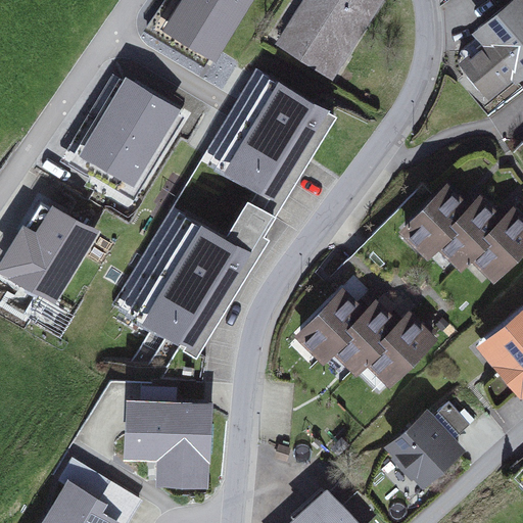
[(252,0),(179,0),(163,26),(217,58),(252,0)]
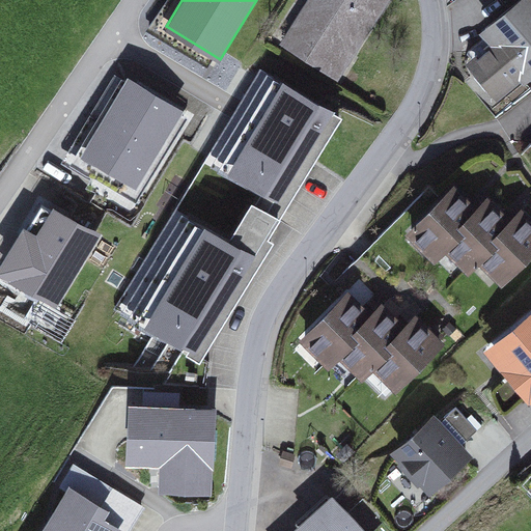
[(311,0),(282,46),(334,79),(385,0),(311,0)]
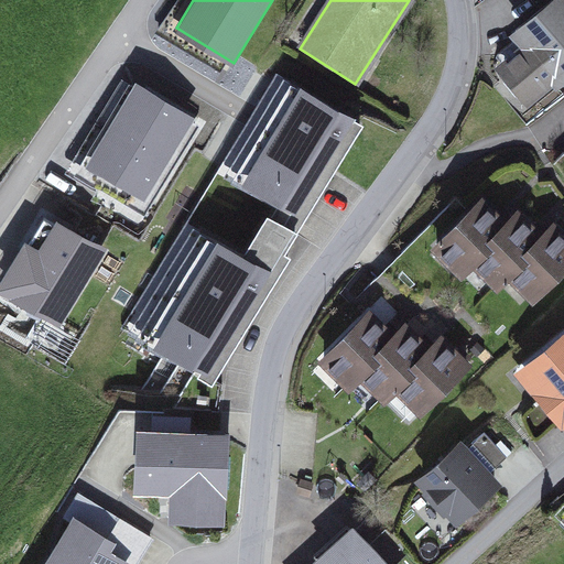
[(488,78),(521,121),(563,87),(563,0),(525,0),(498,22),(521,52),(488,78)]
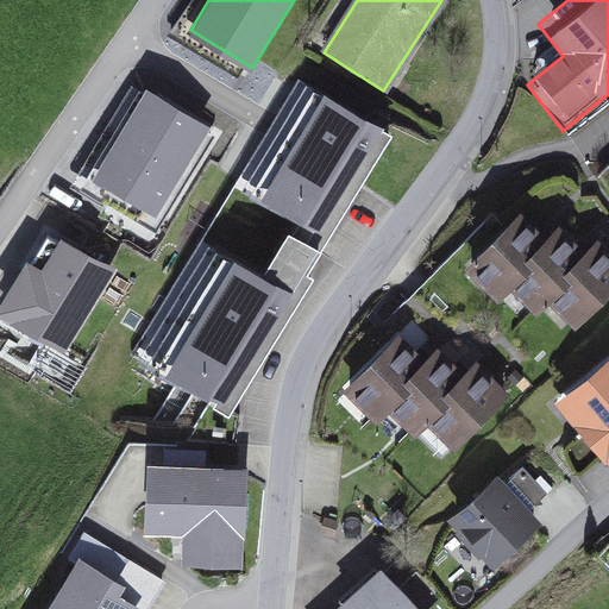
[(316,239),(384,126),(297,75),(231,187),(316,239)]
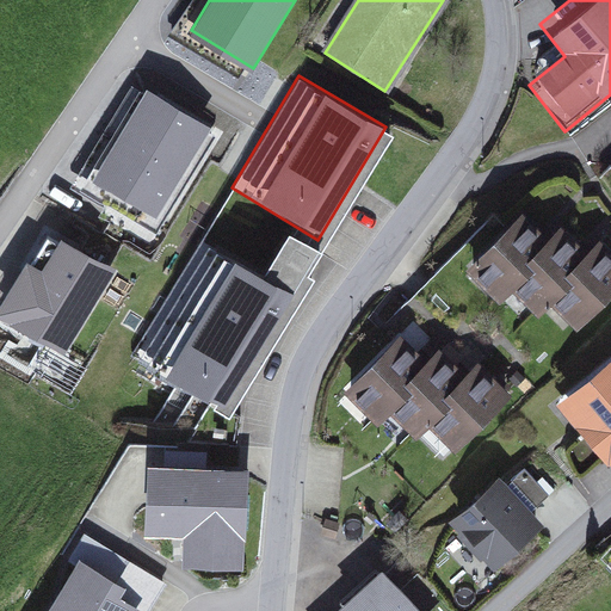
[(208,123),(144,86),(91,178),(154,215),(208,123)]
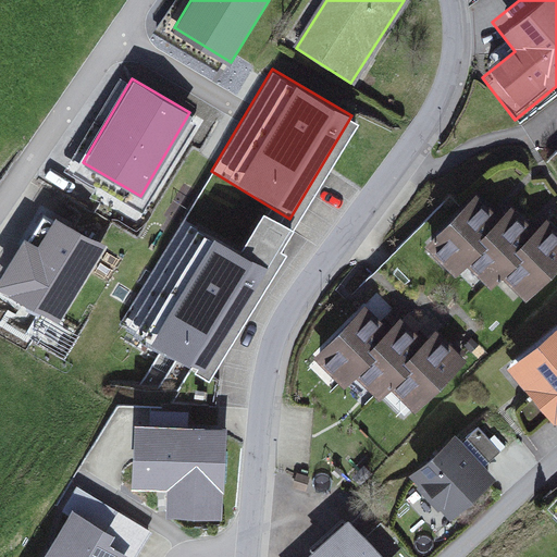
[(482,194),(434,244),(467,275),(473,268),(495,288),(506,277),(532,302),(556,276),(556,226),(551,220),(541,230),(515,205),(505,215),(482,194)]
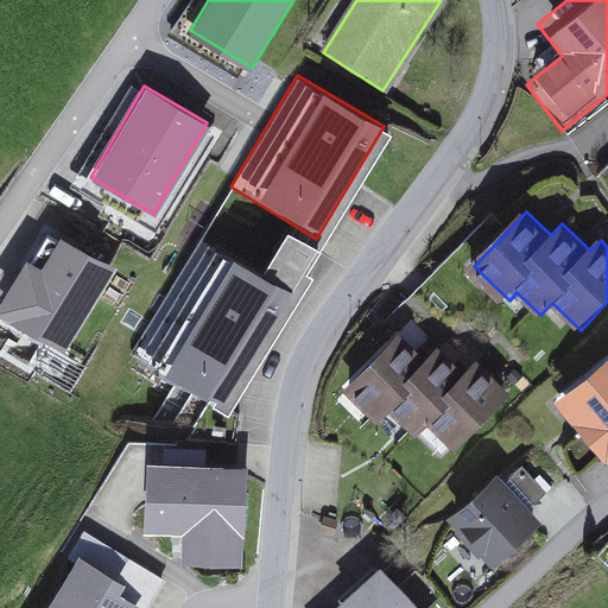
[(115,267),(62,234),(42,266),(27,258),(0,302),(0,315),(63,353),(115,267)]
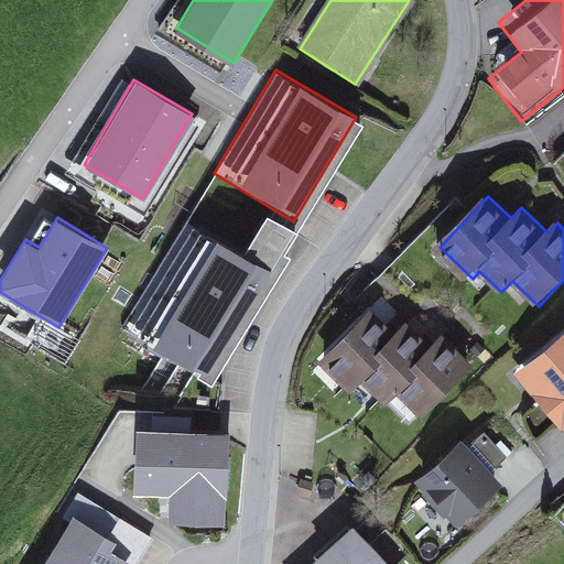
[(208,375),(270,270),(190,223),(128,327),(208,375)]
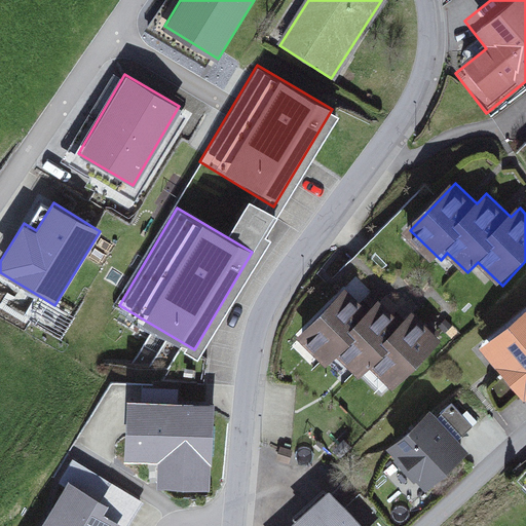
[(348,288),(302,336),(333,365),(340,359),(360,378),(370,368),(395,391),(442,342),(412,313),(403,323),(378,299),(369,308),(348,288)]
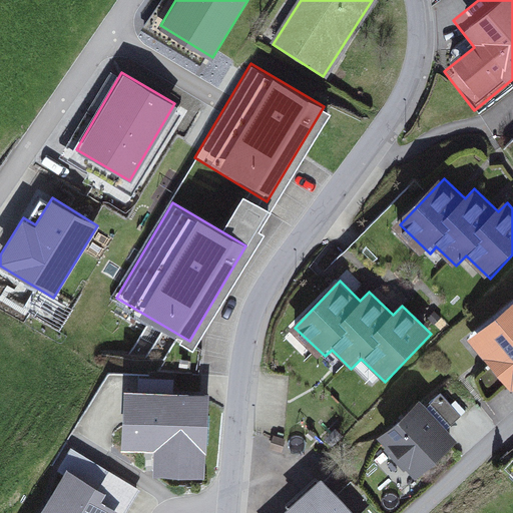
[(512,304),(470,337),(511,391),(512,389),(512,304)]
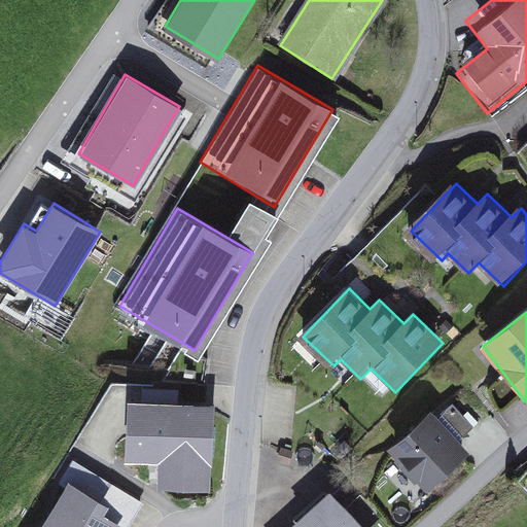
[(215,406),(131,401),(128,459),(161,461),(159,490),(210,493),(215,406)]
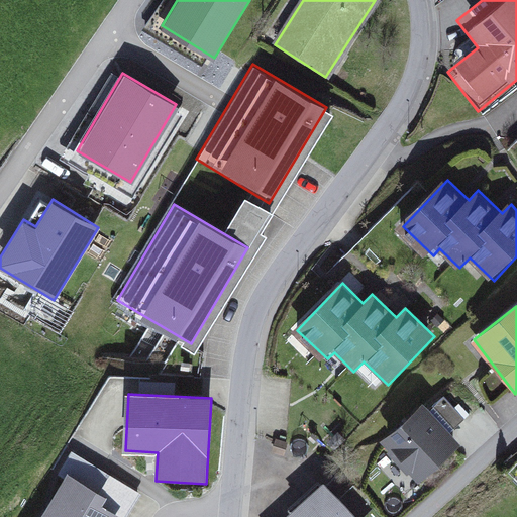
[(427,400),(378,447),(415,486),(464,439),(427,400)]
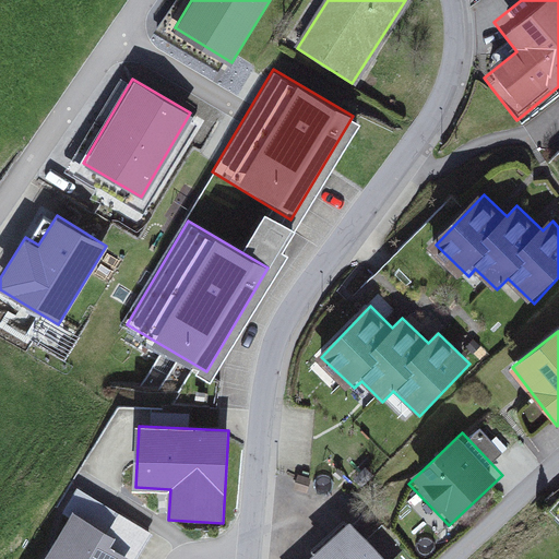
[(74,509),(44,558),(134,558),(152,532),(117,511),(107,527),(74,509)]
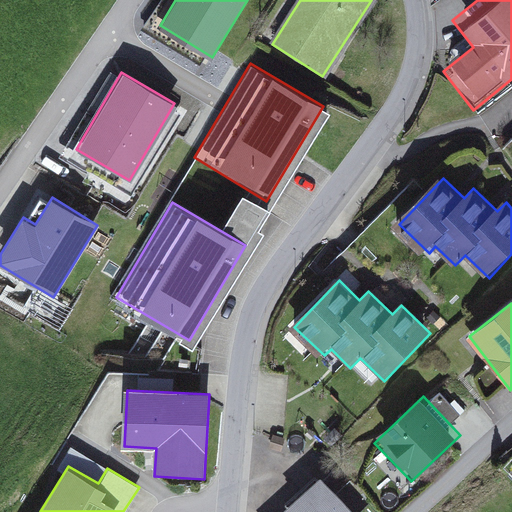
[(353,511),(323,478),(286,511),(287,511),(353,511)]
